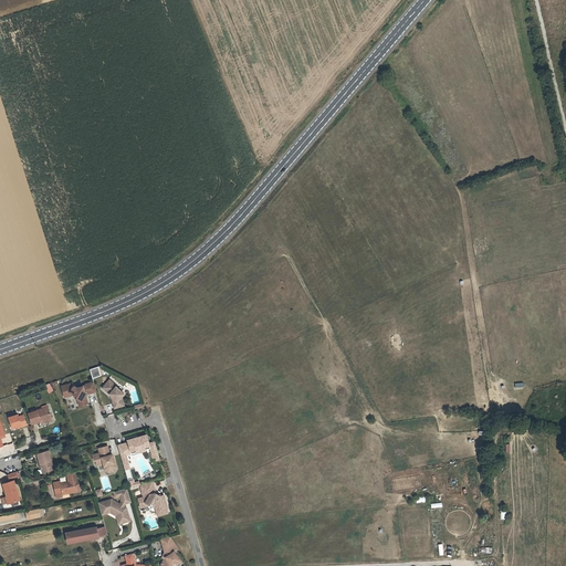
[(98,366),(90,368),(92,378),(101,375),(98,366)]
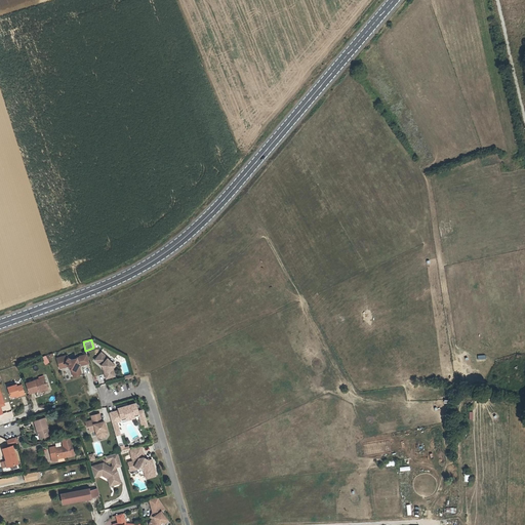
[(106,370),(108,378),(116,376),(114,368),(117,365),(109,359),(110,358),(104,352),(97,358),(104,364),(103,365),(104,366),(107,368),(106,370)]
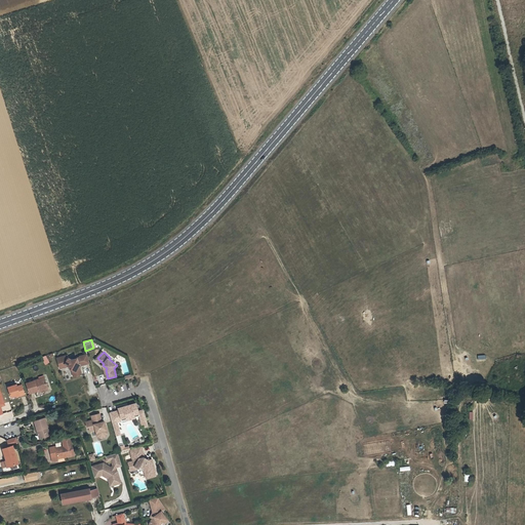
[(81,366),(90,363),(88,355),(81,357),(81,358),(72,360),(69,358),(68,356),(57,359),(61,368),(69,366),(72,368),(72,369),(76,371),(77,375),(82,374),(80,368),(79,367),(80,365),(81,366)]
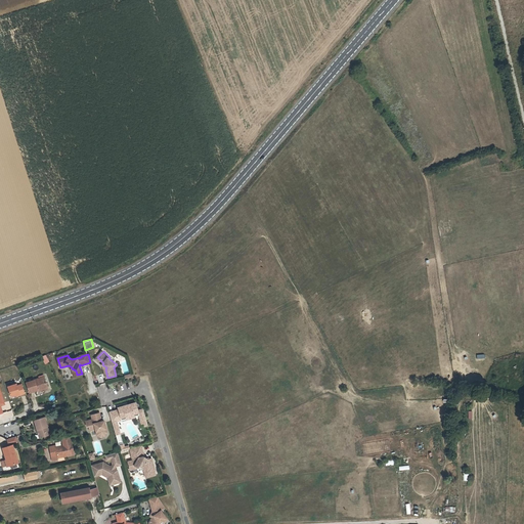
[(38,389),(47,386),(44,377),(26,382),(29,392),(38,389)]
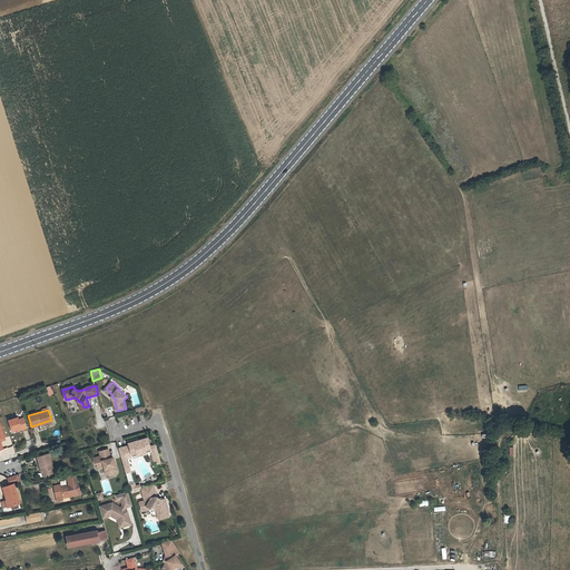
[(20,428),(20,430),(27,428),(23,418),(18,420),(17,418),(8,420),(11,431),(16,430),(20,428)]
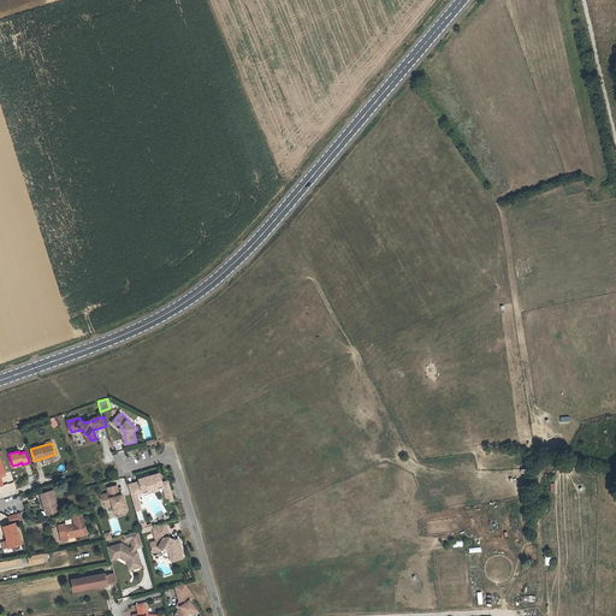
[(169,496),(173,495),(170,481),(163,483),(160,473),(154,475),(155,478),(146,480),(146,478),(140,479),(140,481),(129,485),(135,509),(141,508),(136,493),(142,491),(141,489),(147,487),(148,490),(148,491),(158,489),(158,487),(157,485),(163,484),(163,486),(166,496),(169,496)]
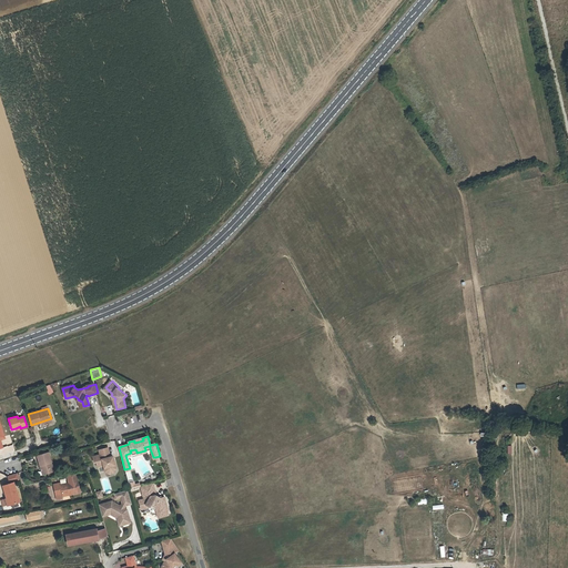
[(107,446),(98,449),(99,454),(92,456),(93,462),(95,460),(97,465),(101,464),(103,465),(104,470),(109,473),(113,472),(115,467),(113,458),(111,459),(109,456),(110,455),(107,446)]
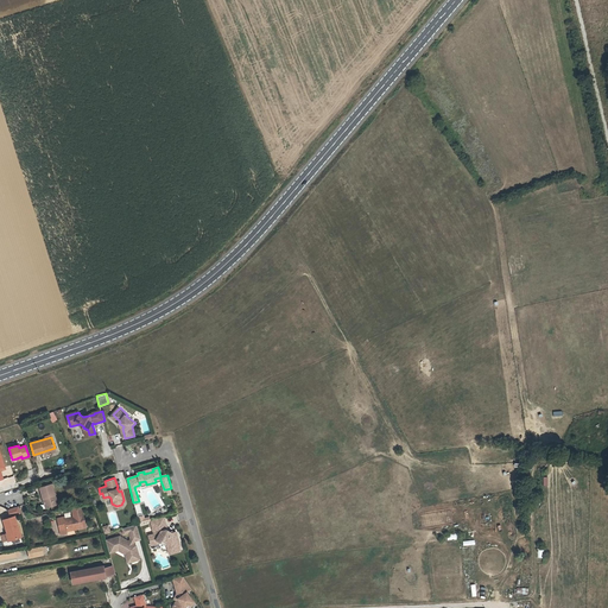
[(38,487),(42,498),(44,498),(46,507),(57,505),(51,483),(38,487)]
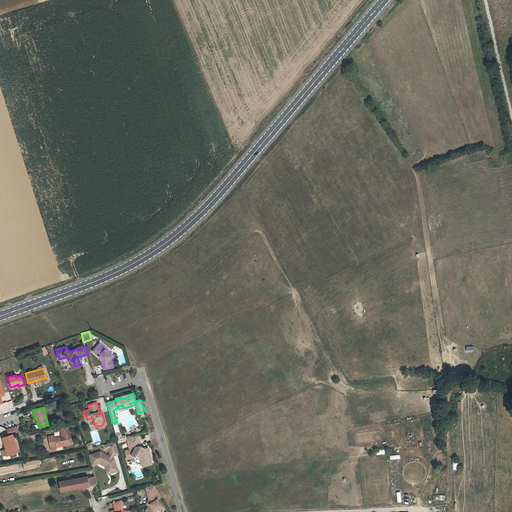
[(7,454),(17,451),(12,434),(17,432),(15,425),(7,428),(9,435),(2,437),(6,449),(7,454)]
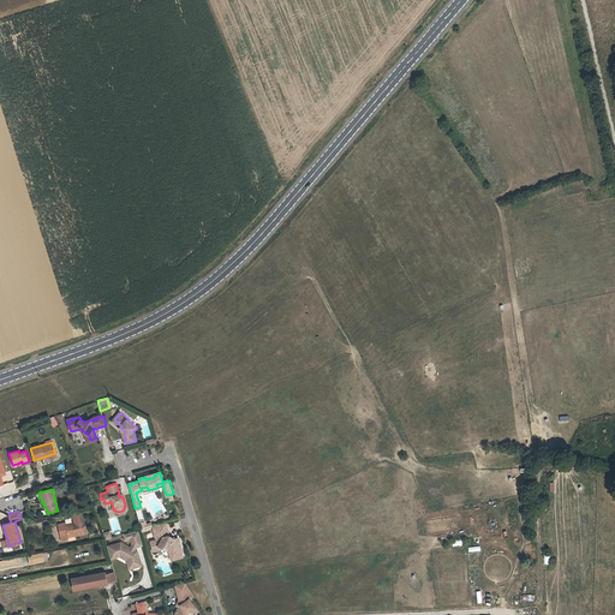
[(82,525),(84,525),(82,513),(72,515),(75,523),(65,525),(65,523),(58,525),(60,537),(61,537),(67,536),(67,537),(84,533),(82,525)]
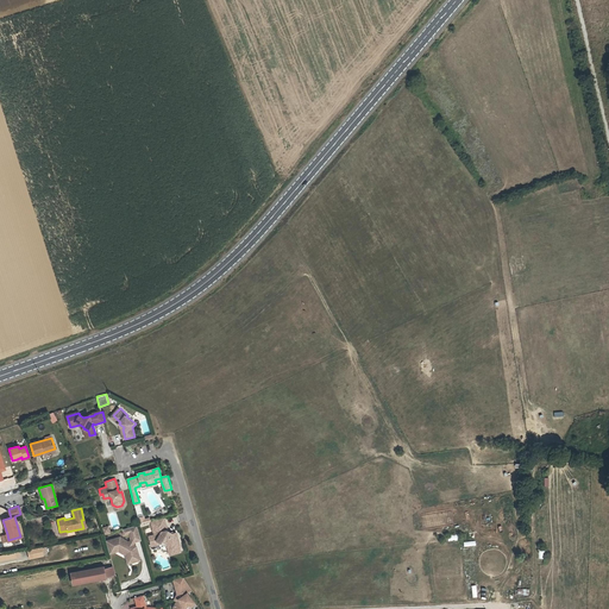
[(148,537),(150,542),(156,541),(161,544),(162,542),(167,545),(168,550),(171,548),(174,554),(180,553),(179,547),(180,547),(176,533),(173,534),(167,531),(167,529),(164,519),(150,522),(154,535),(148,537)]
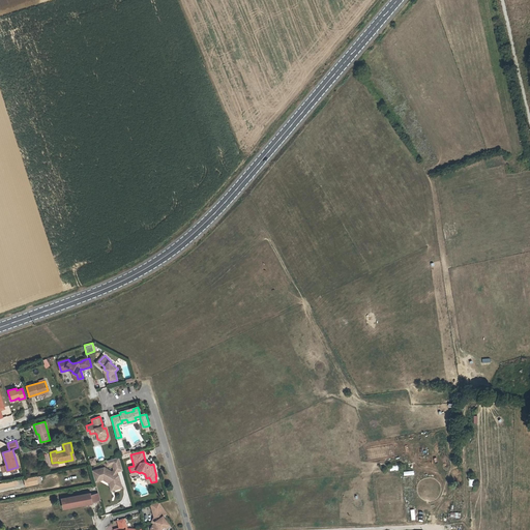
[(108,466),(112,465),(114,470),(112,472),(102,468),(91,471),(94,481),(101,479),(111,482),(111,483),(112,489),(116,488),(117,489),(121,488),(118,476),(115,474),(117,472),(122,470),(119,458),(107,461),(108,466)]
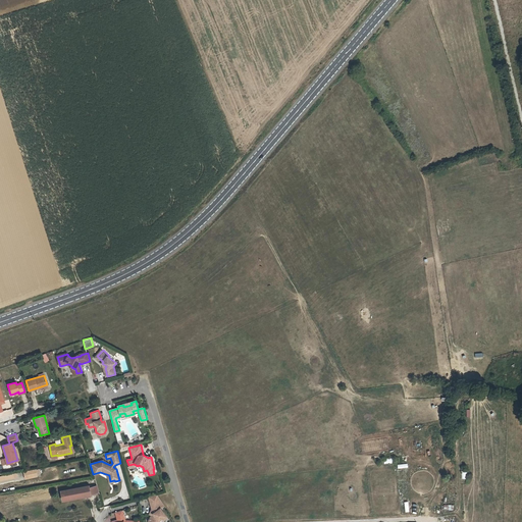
[(39,468),(22,471),(23,478),(36,476),(36,475),(40,474),(39,468)]
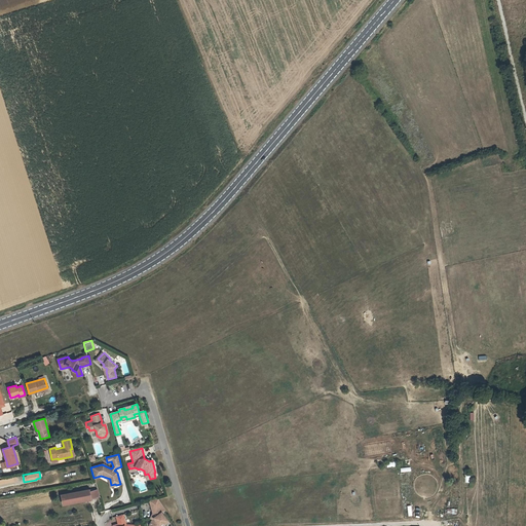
[(101,476),(94,478),(94,480),(101,478),(108,480),(109,487),(116,485),(115,484),(111,485),(110,480),(110,479),(101,476)]
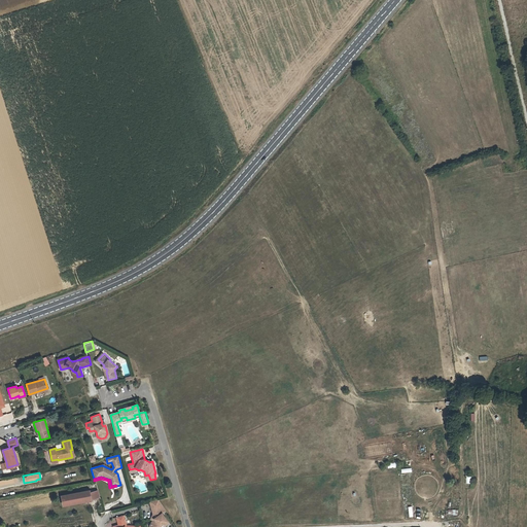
[(96,490),(88,493),(89,500),(98,497),(96,490)]
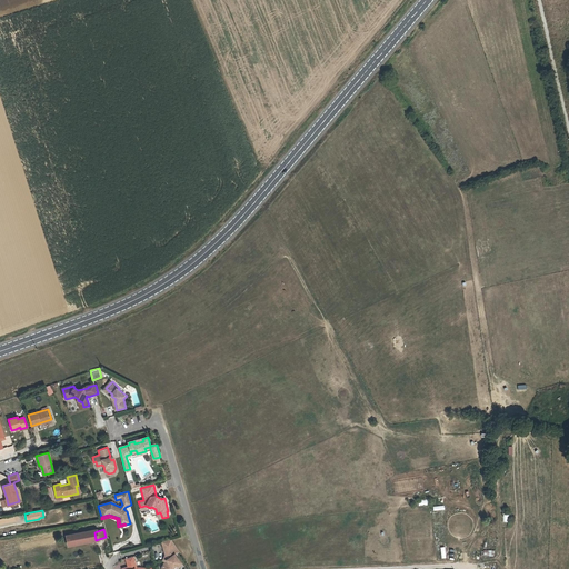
[(89,540),(67,545),(67,546),(96,540),(95,532),(93,530),(88,531),(89,540)]
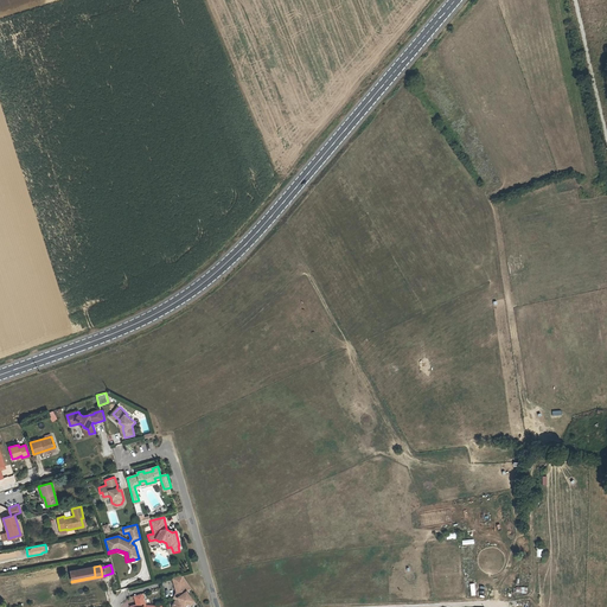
[(94,567),(69,572),(71,581),(95,576),(94,567)]
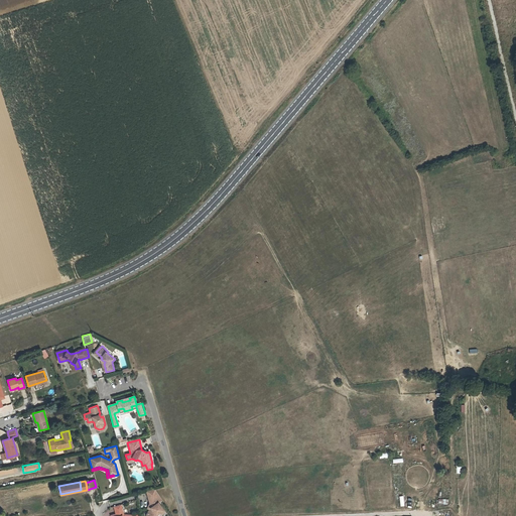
[(157,515),(156,515),(164,510),(159,503),(163,500),(162,499),(155,489),(147,491),(150,502),(150,503),(150,505),(151,508),(150,509),(146,515),(157,515)]
